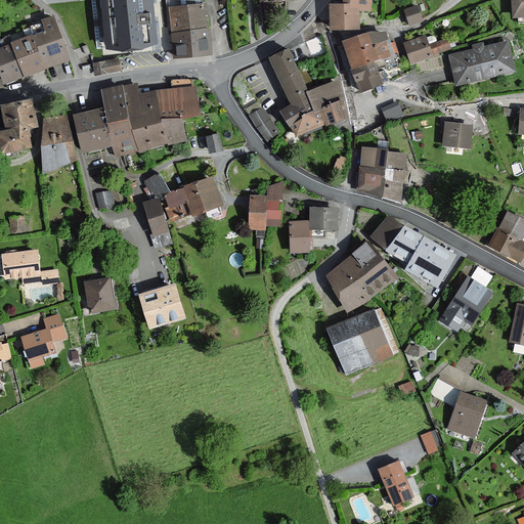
[(151,0),(102,0),(108,48),(157,42),(155,17),(151,0)]
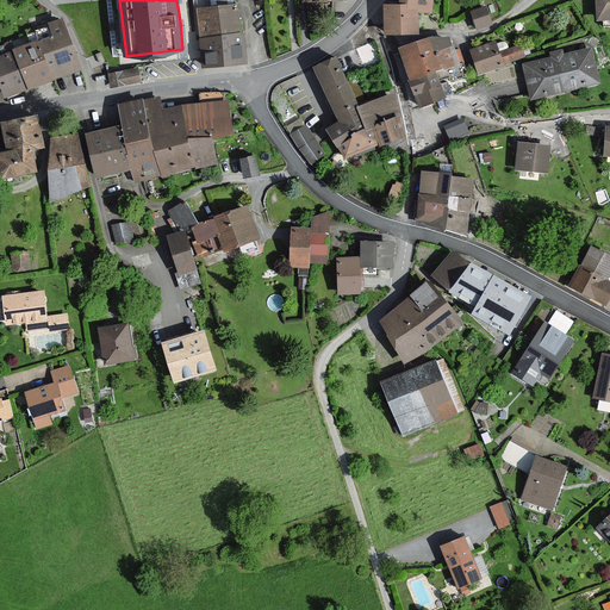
[(433,13),(431,0),(399,0),(399,6),(385,6),(384,18),(384,33),(416,35),(417,12),(433,13)]
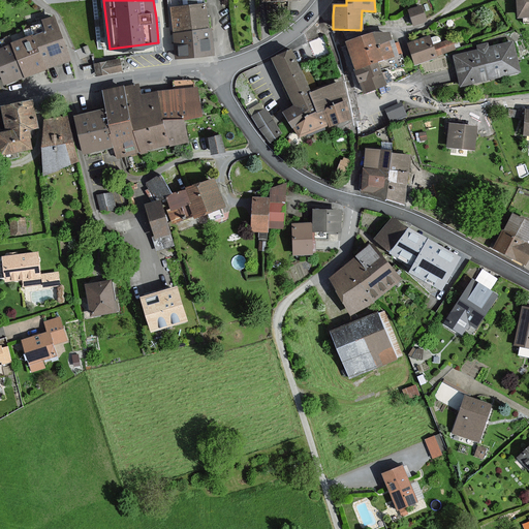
[(528,0),(518,0),(520,19),(528,18),(528,0)]
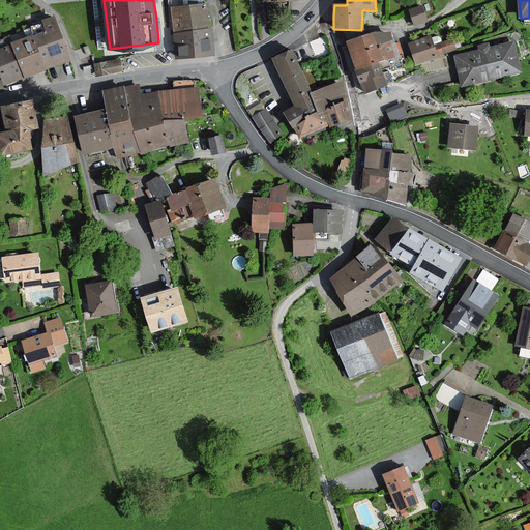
[(171,8),(174,33),(210,27),(208,16),(207,4),(171,8)]
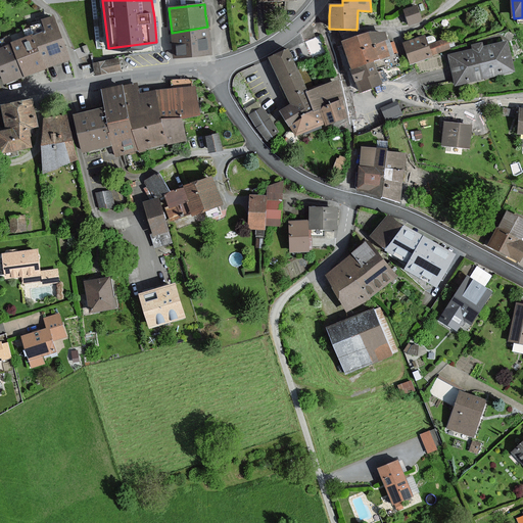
[(416,6),(403,10),(409,25),(421,20),(416,6)]
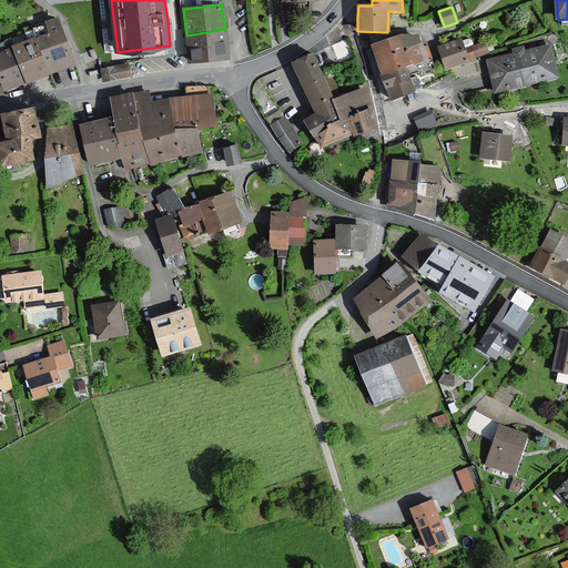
[(34,39),(39,50),(47,74),(64,68),(74,64),(58,18),(50,21),(47,21),(48,24),(31,30),(34,39)]
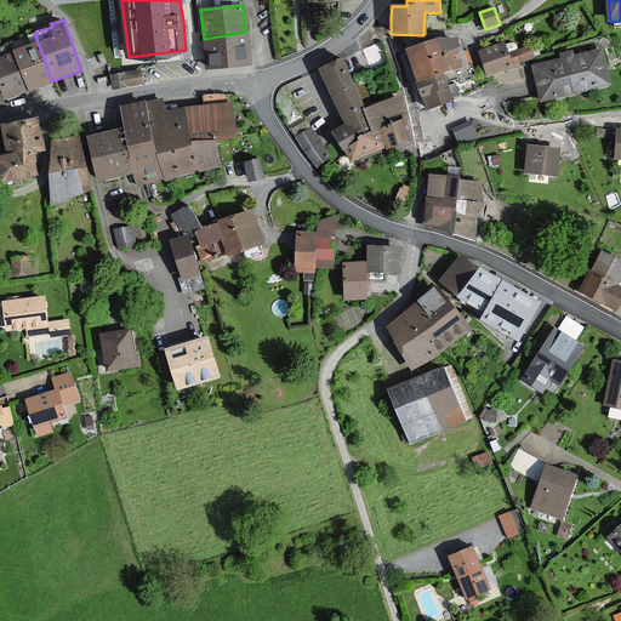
[(215,68),(240,66),(250,64),(246,32),(204,39),(206,69),(215,68)]
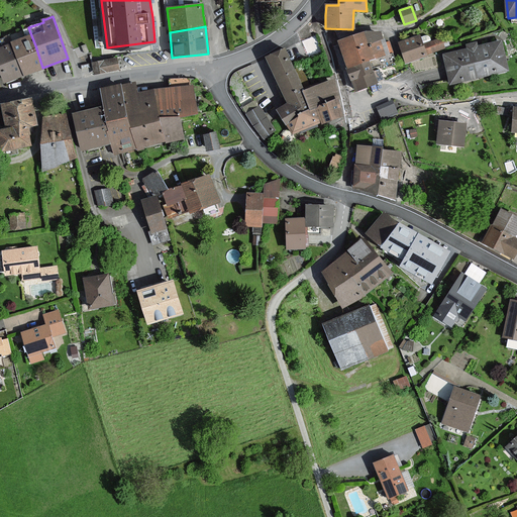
[(24,75),(10,43),(7,34),(0,37),(0,72),(3,81),(24,75)]
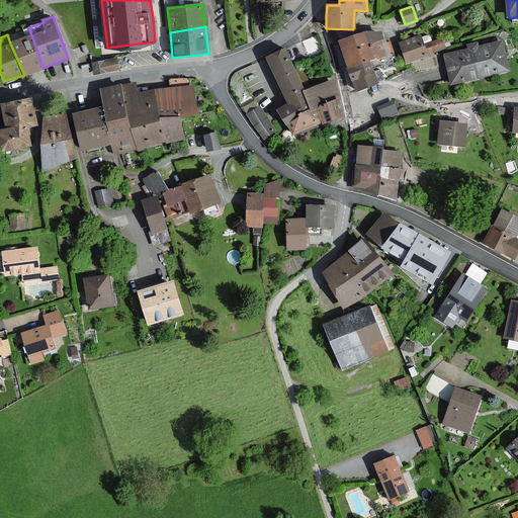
[(375,34),(341,48),(350,70),(368,63),(372,74),(376,72),(393,66),(389,55),(383,57),(375,34)]
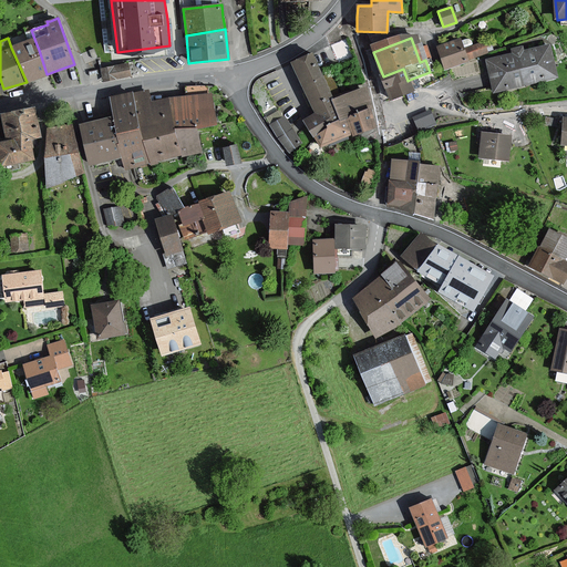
[(11,48),(27,82),(47,74),(39,50),(34,39),(28,41),(11,48)]
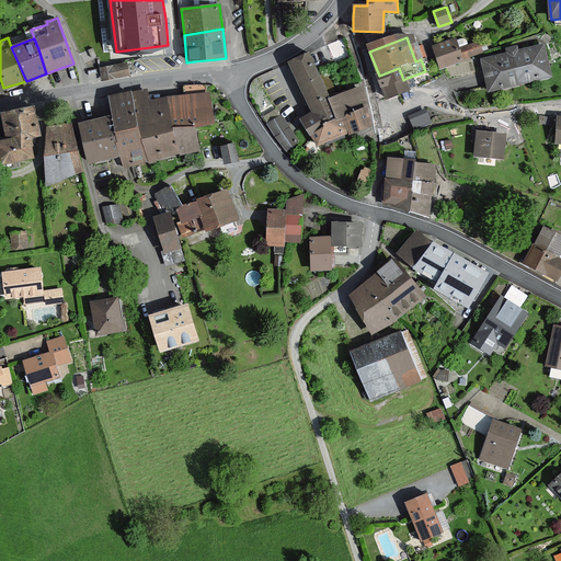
[(455,38),(434,47),(442,67),(481,53),(477,42),(459,49),(455,38)]
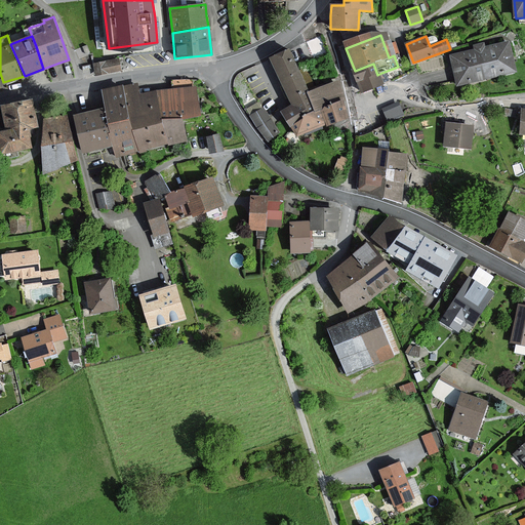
[(476,50),(451,56),(458,84),(517,71),(510,42),(485,48),(483,43),(475,45),(476,50)]
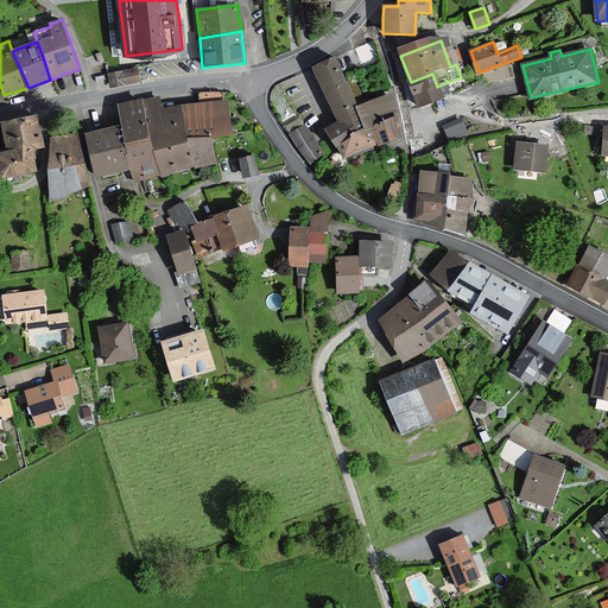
[(335,58),(314,68),(337,124),(327,128),(335,147),(352,140),(349,137),(365,130),(356,109),(335,58)]
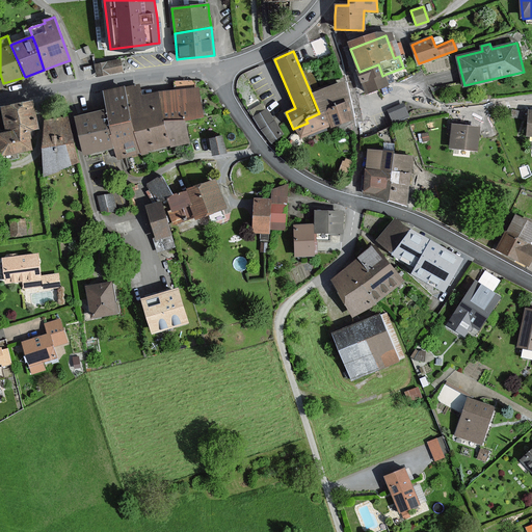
[(378,64),(360,72),(356,73),(365,95),(391,84),(387,74),(382,76),(378,64)]
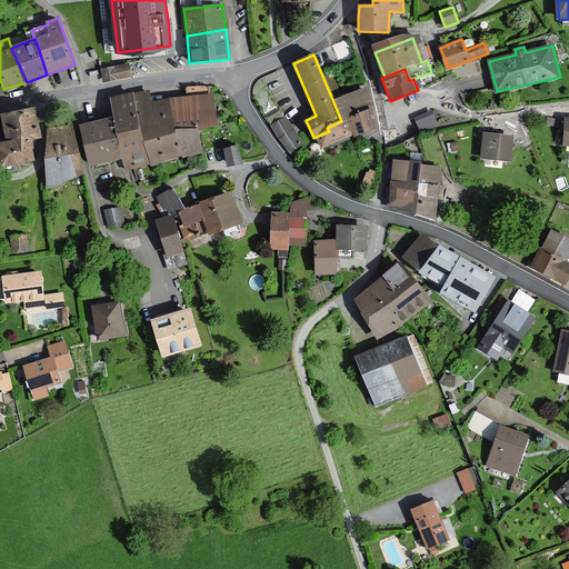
[(332,72),(326,76),(332,88),(338,86),(332,72)]
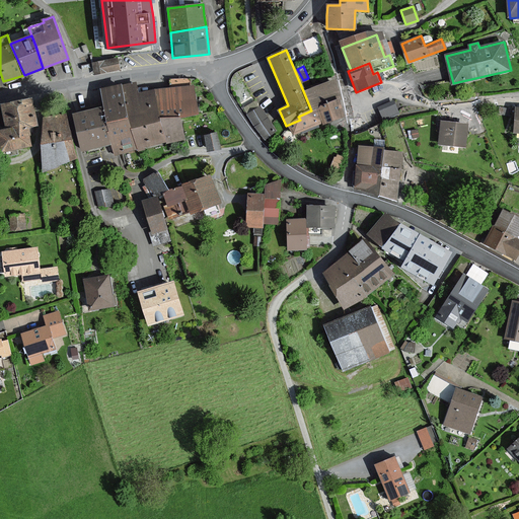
[(331,81),(304,93),(311,110),(316,108),(340,98),(331,81)]
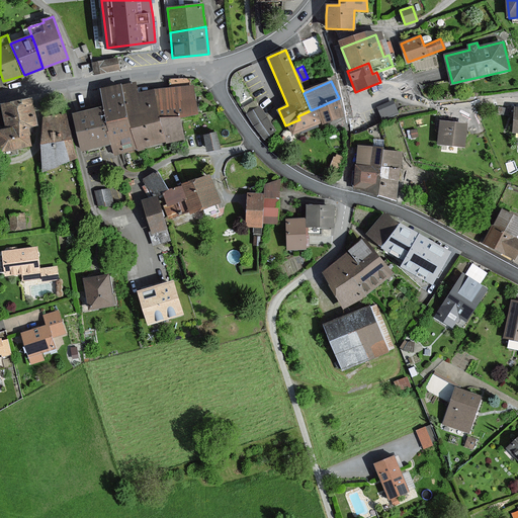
[(121,85),(128,117),(132,128),(161,121),(160,117),(180,114),(196,112),(192,87),(158,90),(155,90),(137,94),(134,82),(121,85)]
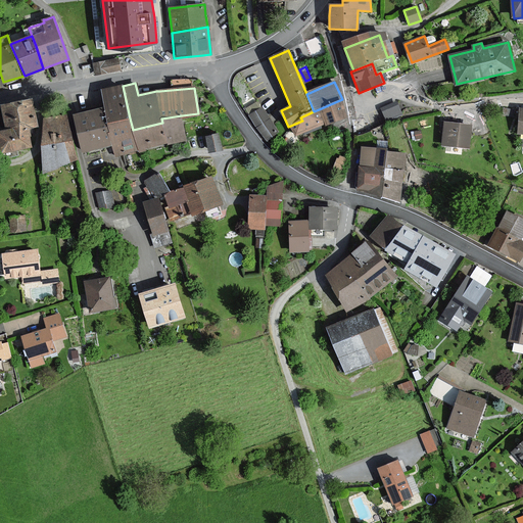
[(100,91),(103,108),(112,145),(115,156),(119,155),(138,151),(133,130),(130,119),(123,86),(100,91)]
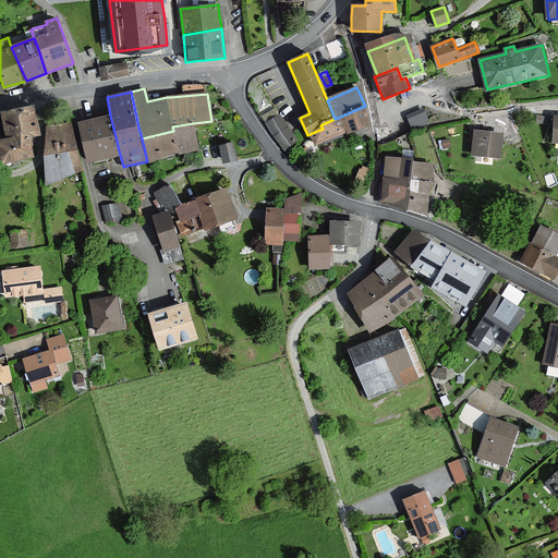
[(372,122),(365,106),(340,117),(347,132),(372,122)]
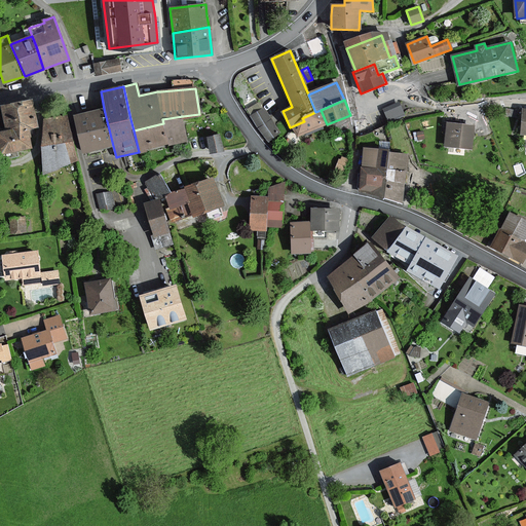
[(387,118),(404,113),(400,100),(383,105),(387,118)]
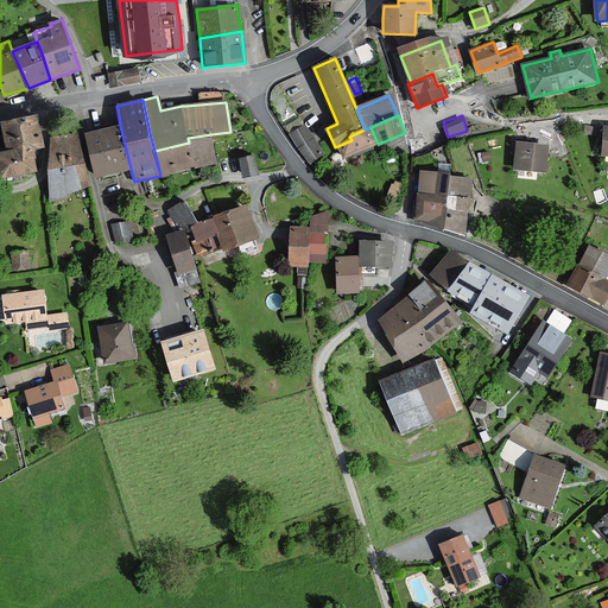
[(27,118),(2,124),(10,152),(0,153),(0,164),(2,178),(37,171),(32,147),(43,145),(36,116),(27,118)]
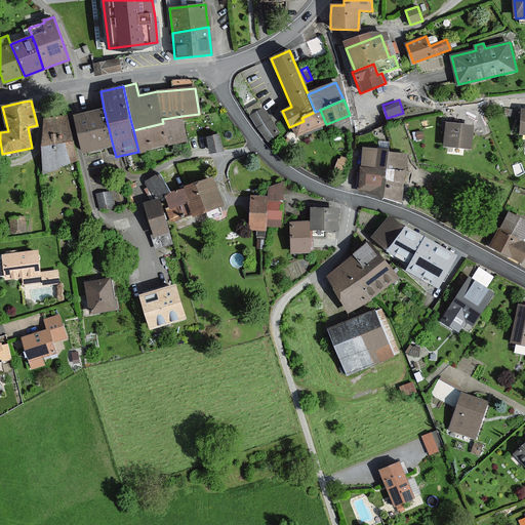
[(79,134),(83,153),(113,146),(104,109),(74,115),(79,134)]
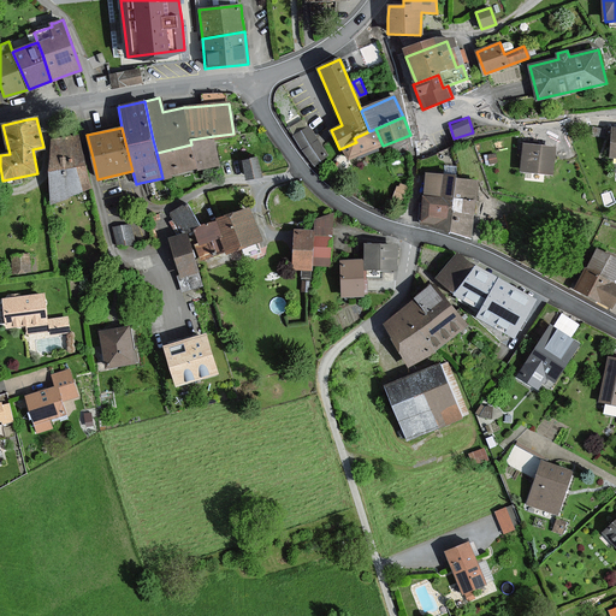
[(329,155),(309,128),(295,137),(314,165),(329,155)]
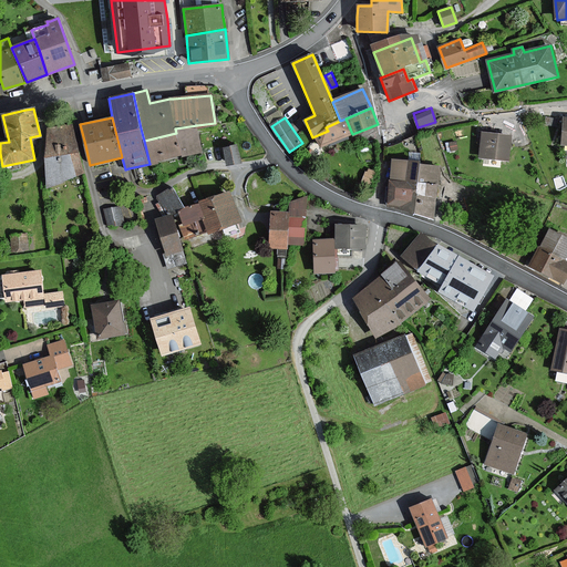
[(352,134),(346,119),(340,121),(326,127),(328,131),(312,137),(318,150),(352,134)]
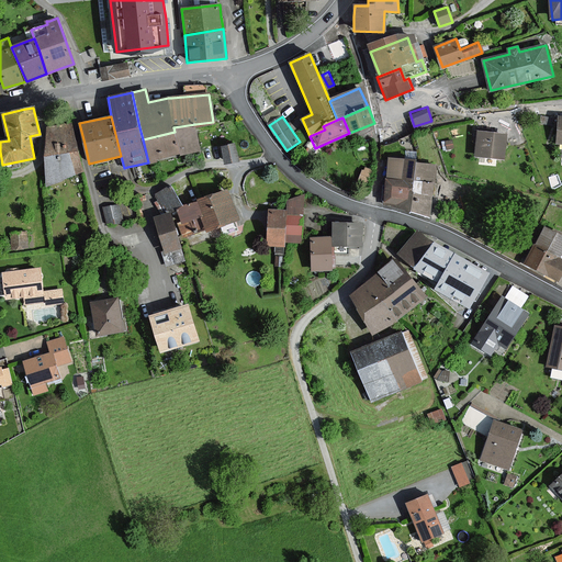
[(80,172),(69,123),(45,128),(46,188),(80,172)]
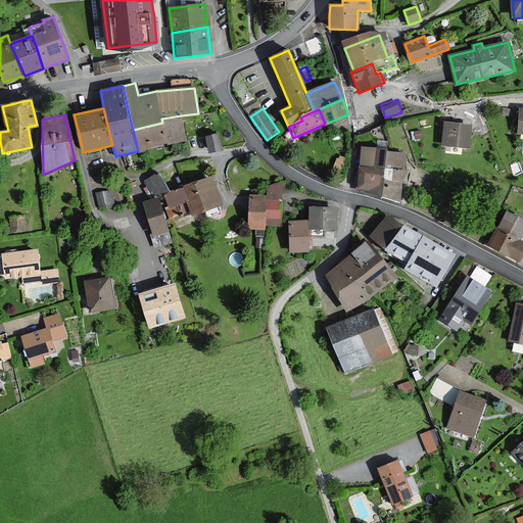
[(162,123),(133,130),(138,151),(165,145),(186,141),(185,134),(182,115),(161,119),(162,123)]
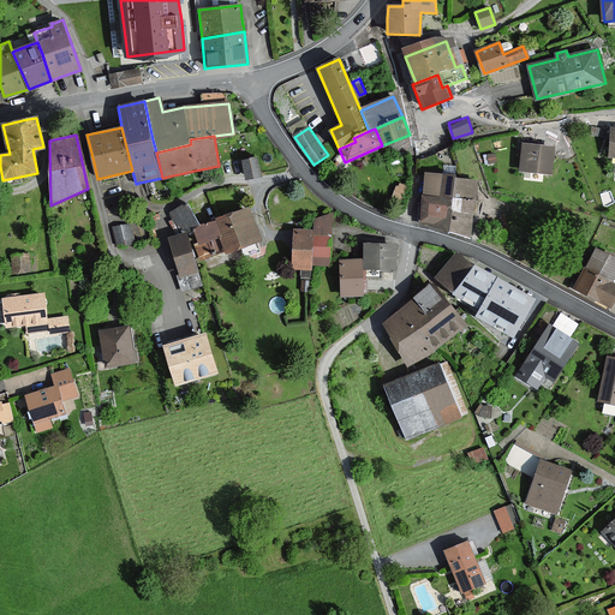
[(521,144),(520,154),(519,157),(518,171),(550,175),(555,149),(521,144)]
